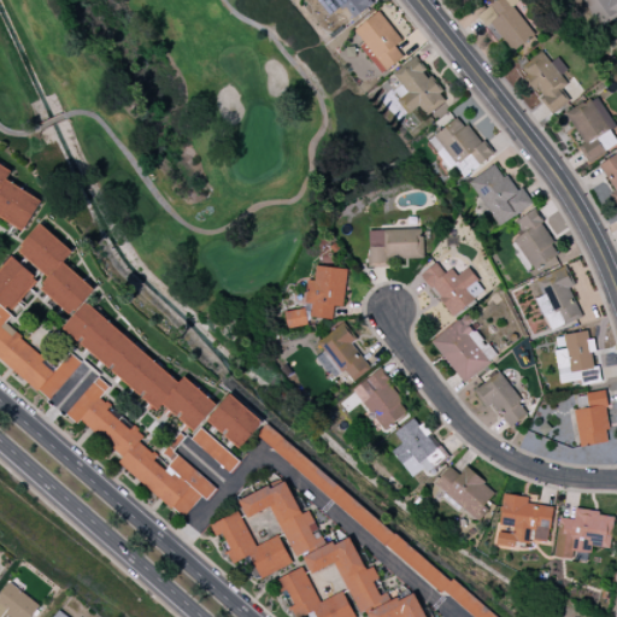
[(353,18),(371,5),(366,0),(319,0),(331,15),(345,5),(353,18)]
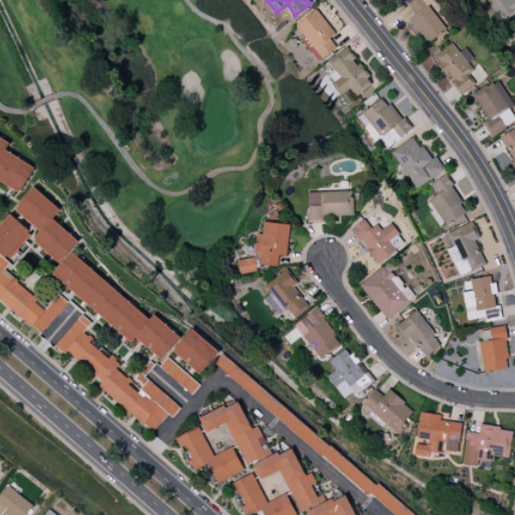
[(426,43),(446,30),(428,5),(434,2),(433,0),(413,0),(397,11),(405,23),(410,20),(426,43)]
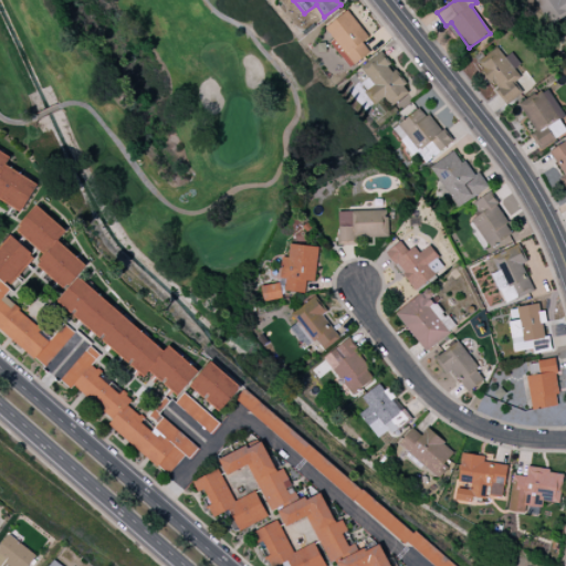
[(565,0),(535,0),(552,24),(565,14),(565,0)]
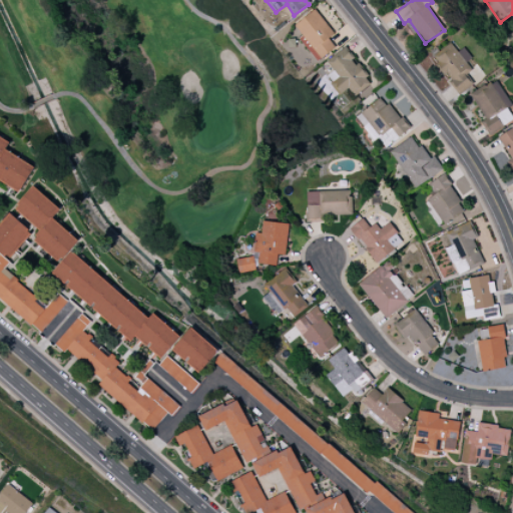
[(295,25),(302,35),(299,37),(318,61),(336,47),(329,38),(334,34),(315,9),(295,25)]
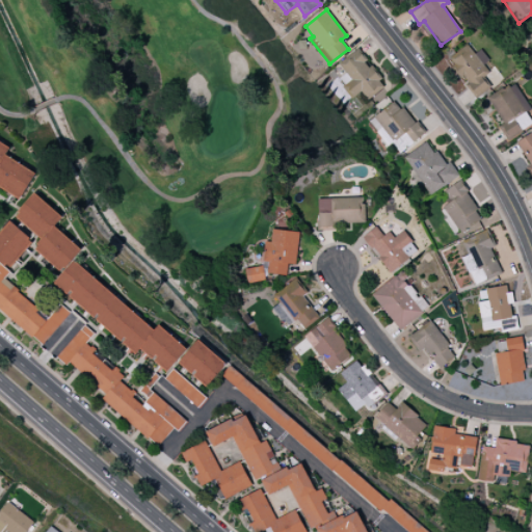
[(477,97),(490,87),(483,77),(489,73),(483,64),(488,60),(480,49),(475,54),(467,44),(448,58),(477,97)]
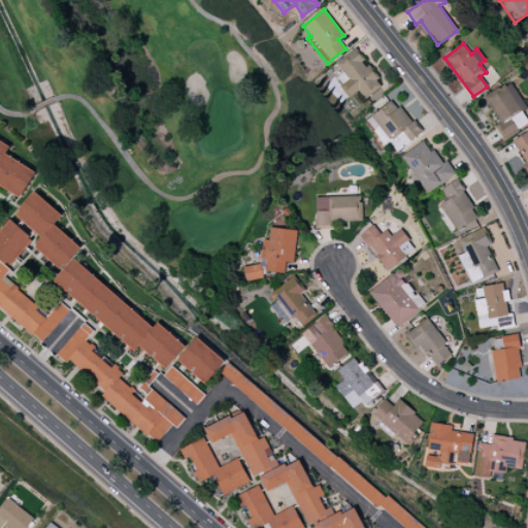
[(336,63),(343,72),(337,77),(351,96),(359,90),(365,99),(384,86),(355,48),(336,63)]
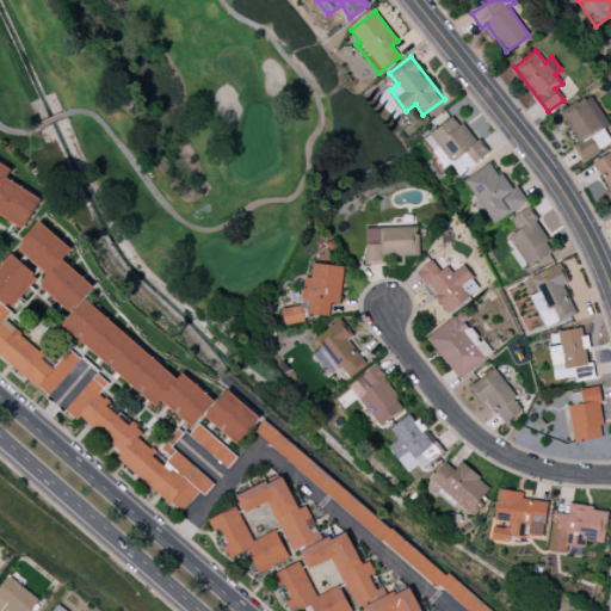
[(560,112),(579,142),(573,146),(582,160),(610,142),(610,141),(603,129),(610,124),(590,93),(560,112)]
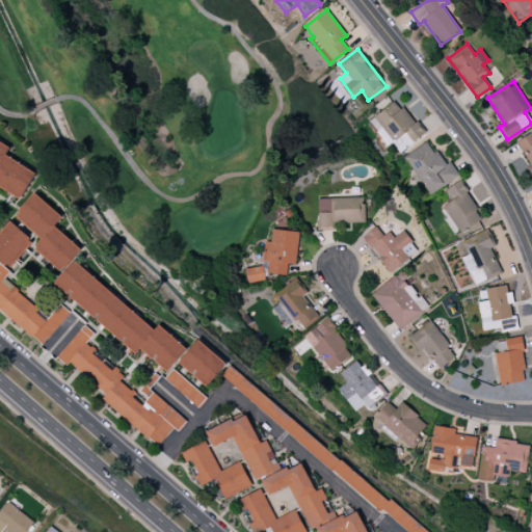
[(423,135),(398,100),(369,120),(377,132),(383,128),(400,152),(423,135)]
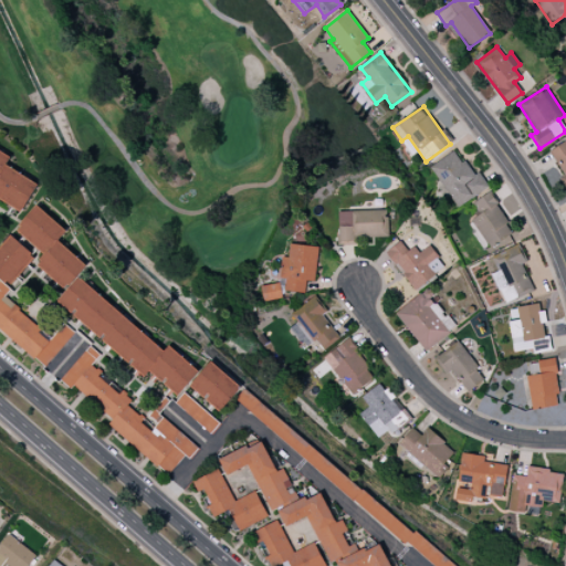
[(565,140),(549,152),(564,175),(559,178),(565,189),(565,140)]
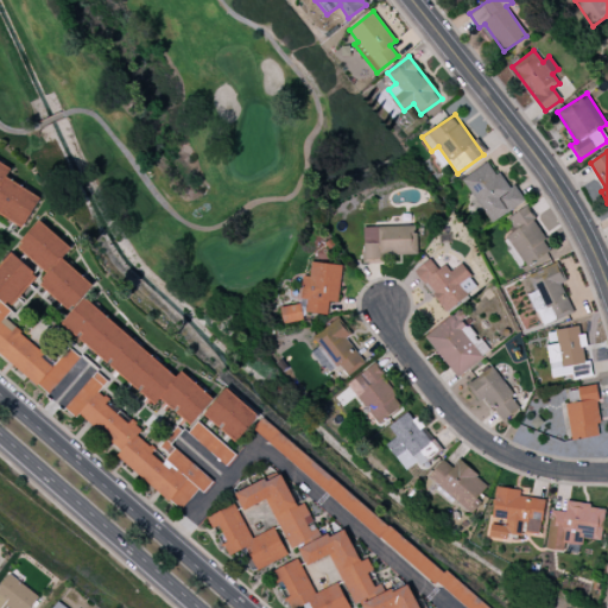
[(0,214),(24,227),(40,197),(6,177),(12,168),(0,160),(0,214)]
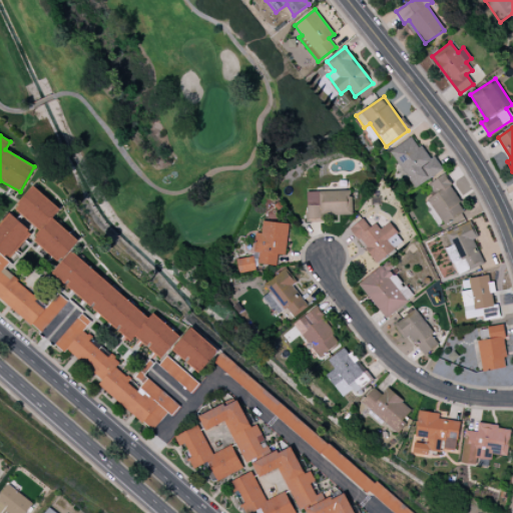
[(443,169),(434,156),(429,159),(413,135),(390,150),(415,188),(443,169)]
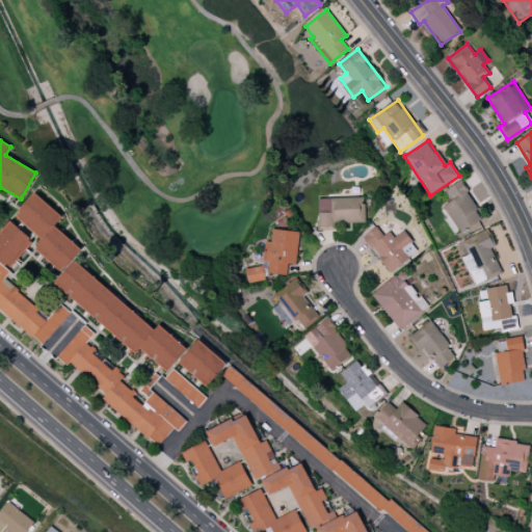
[(443,207),(460,234),(483,217),(458,181),(445,190),(452,201),(443,207)]
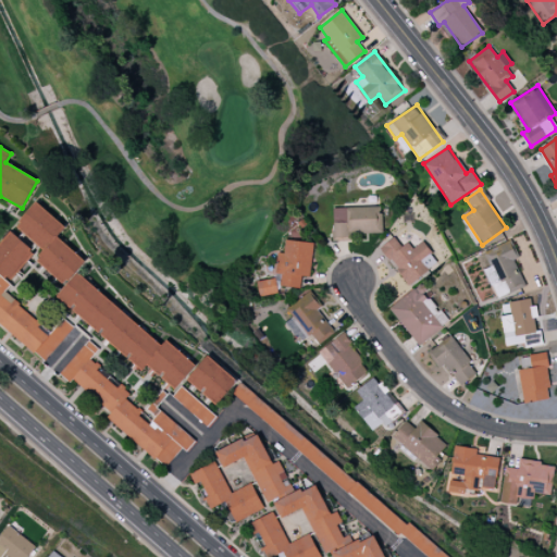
[(57,237),(65,226),(36,202),(15,226),(45,250),(35,261),(64,285),(85,260),(57,237)]
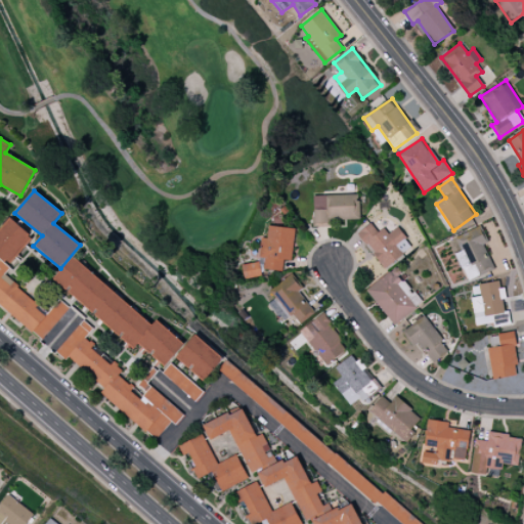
[(330,219),(358,218),(358,194),(313,195),(313,227),(330,226),(330,219)]
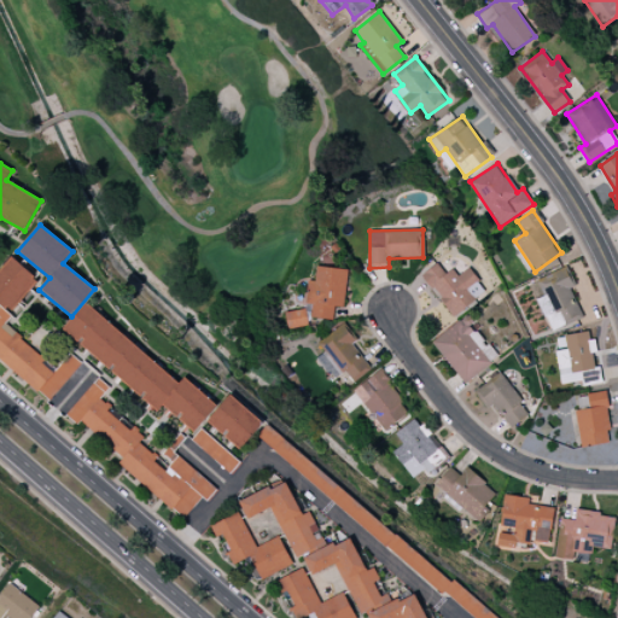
[(38,281),(12,257),(0,269),(0,302),(10,312),(38,281)]
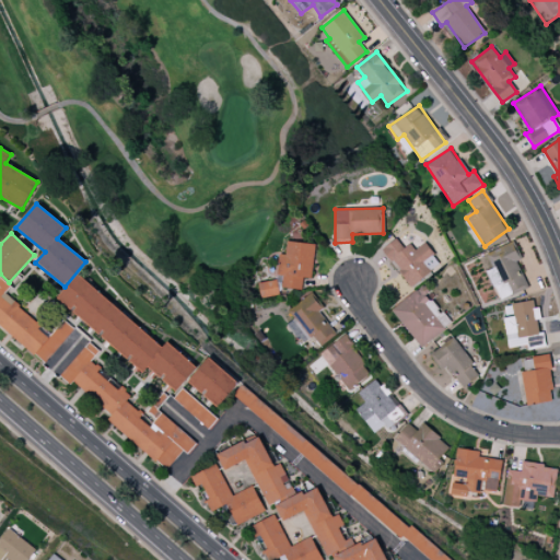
[(424,243),(411,253),(398,236),(382,248),(410,287),(440,264),(424,243)]
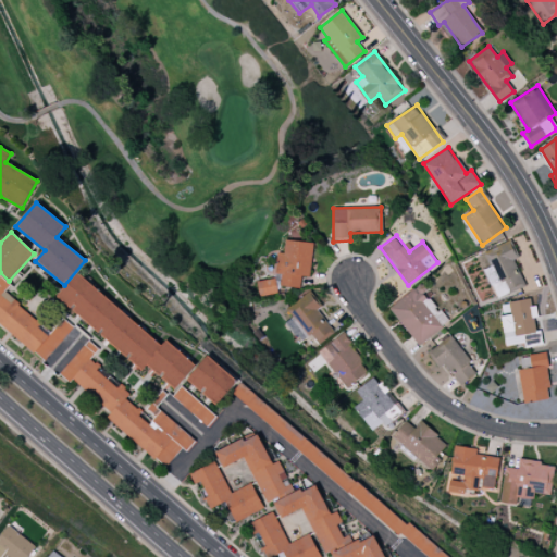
[(310,276),(313,243),(285,239),(284,254),(277,252),(275,274),(281,274),(280,286),(300,288),(301,276),(310,276)]
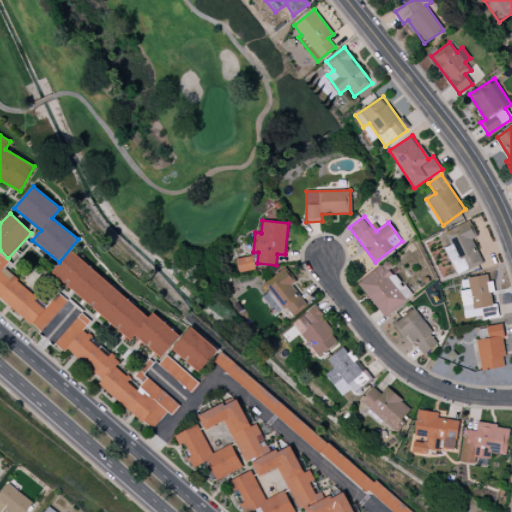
[(444,231),(450,245),(445,247),(457,274),(483,263),(472,239),(476,237),(469,221),(444,231)]
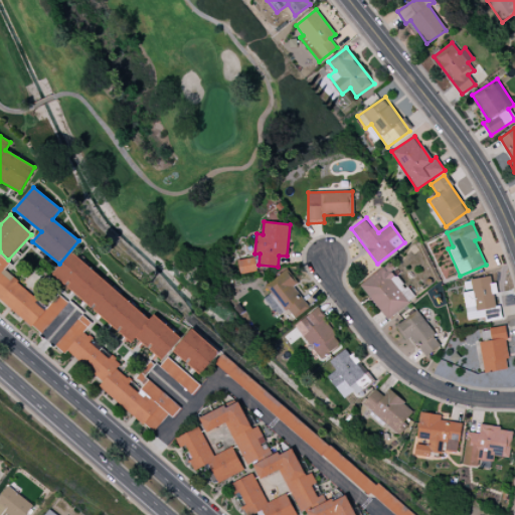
[(133,341),(135,338),(162,359),(181,337),(153,315),(150,318),(70,252),(51,276),(133,341)]
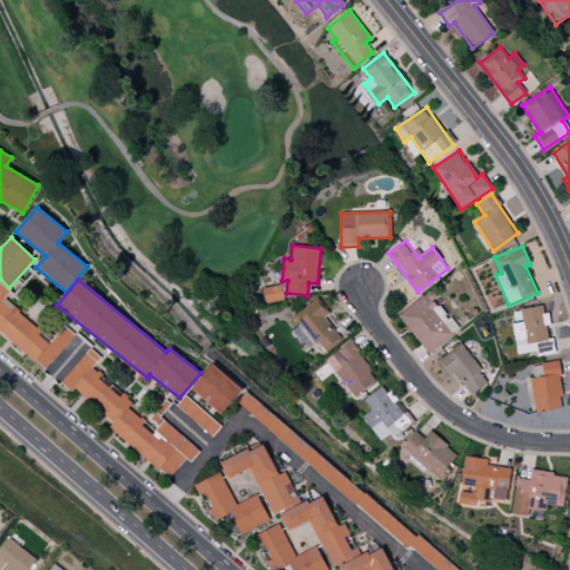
[(52,340),(3,300),(10,292),(0,284),(0,331),(47,369),(75,334),(64,325),(52,340)]
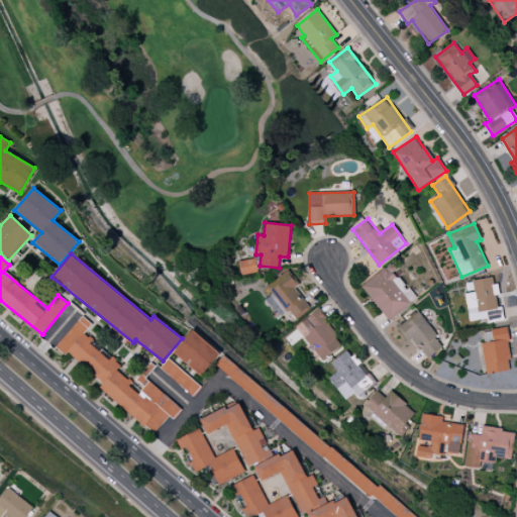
[(256,274),(255,260),(239,261),(240,275),(256,274)]
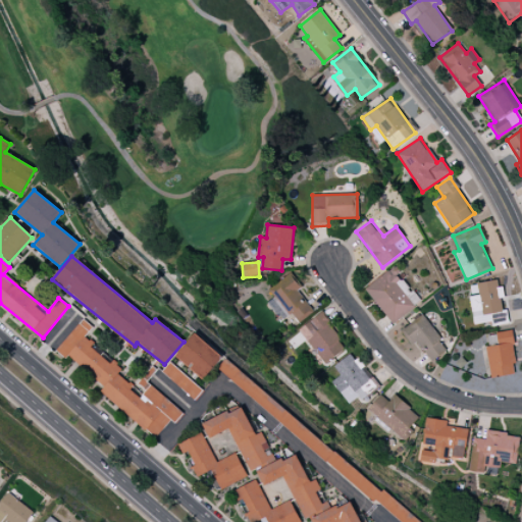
[(389,267),(364,291),(395,324),(415,305),(396,284),(401,279),(389,267)]
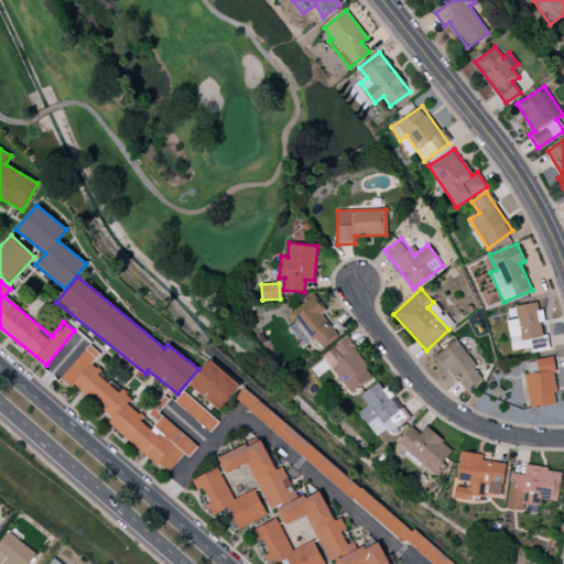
[(286,315),(308,344),(315,338),(323,349),(338,337),(322,314),(326,311),(314,294),(286,315)]
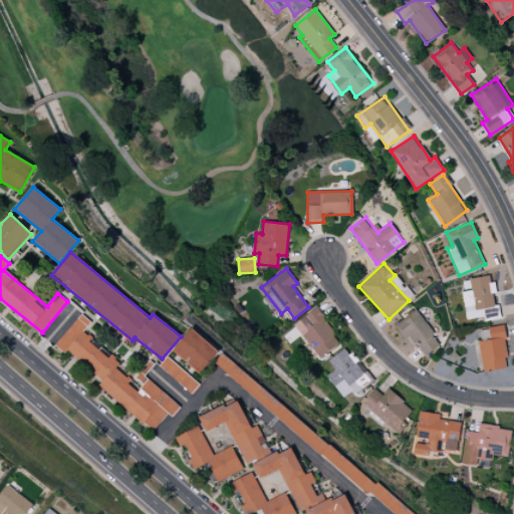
[(295,321),(316,358),(339,346),(318,309),(295,321)]
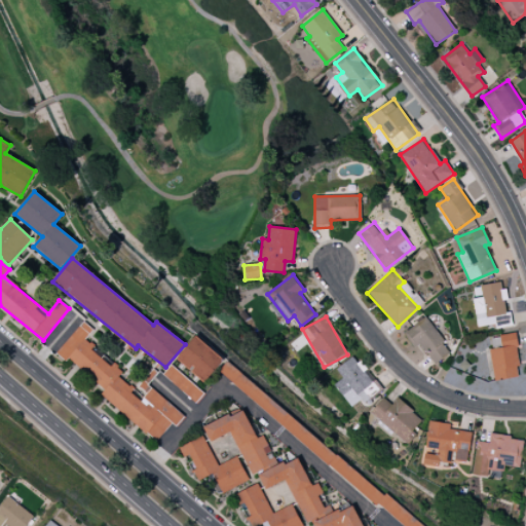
[(403,334),(411,347),(419,342),(434,364),(450,353),(427,318),(403,334)]
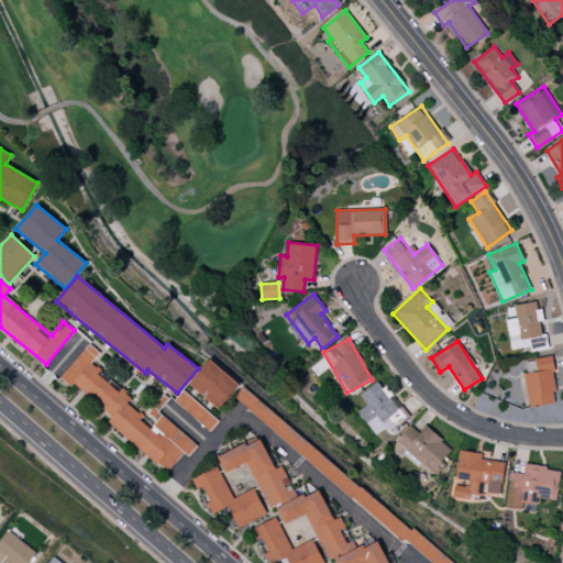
[(166,473),(185,452),(188,455),(197,445),(163,415),(154,424),(159,430),(156,433),(140,419),(144,414),(98,373),(100,371),(91,363),(100,353),(89,344),(59,377),(70,387),(74,384),(113,418),(109,422),(166,473)]
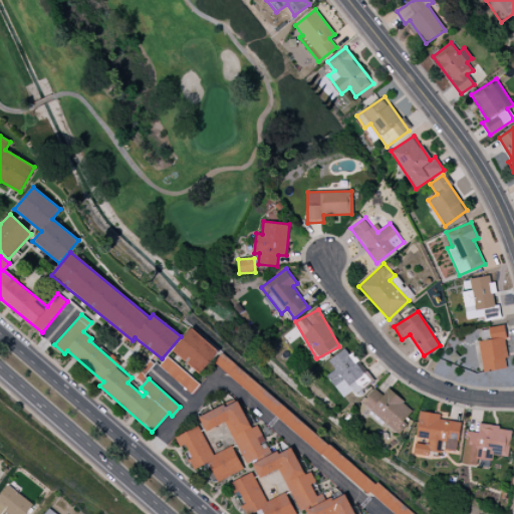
[(509,368),(502,326),(480,329),(482,340),(478,341),(483,371),(509,368)]
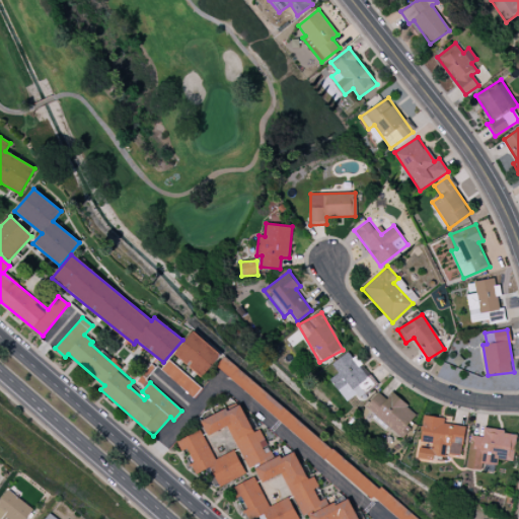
[(201,377),(221,356),(195,331),(174,353),(201,377)]
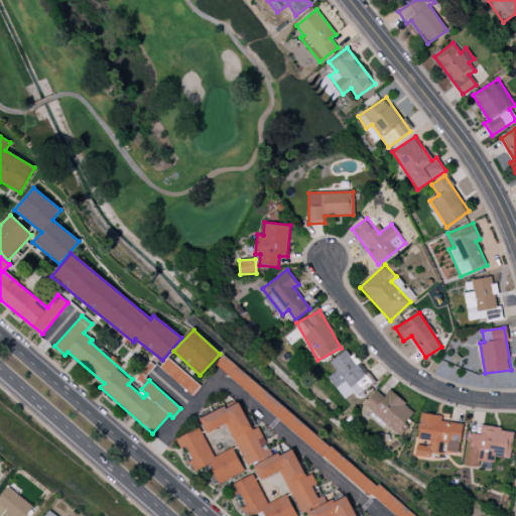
[(372,384),(348,349),(330,361),(336,371),(329,376),(344,399),(354,392),(355,395),(372,384)]
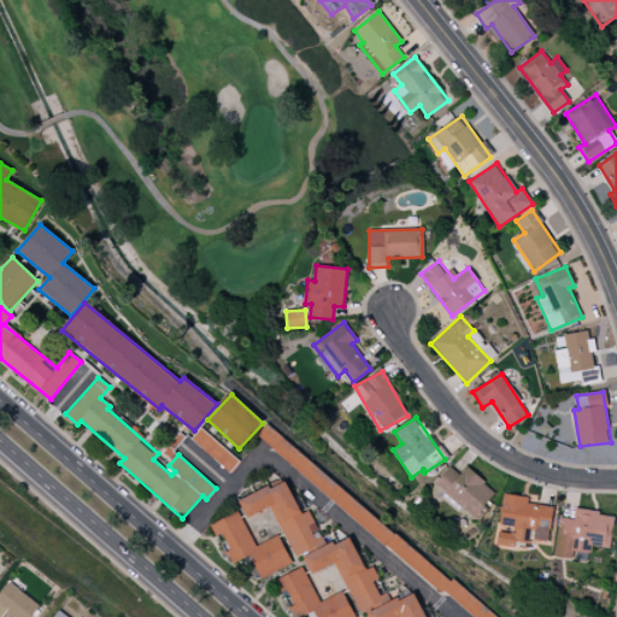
[(472,616),(497,616),(265,425),(254,436),(472,616)]
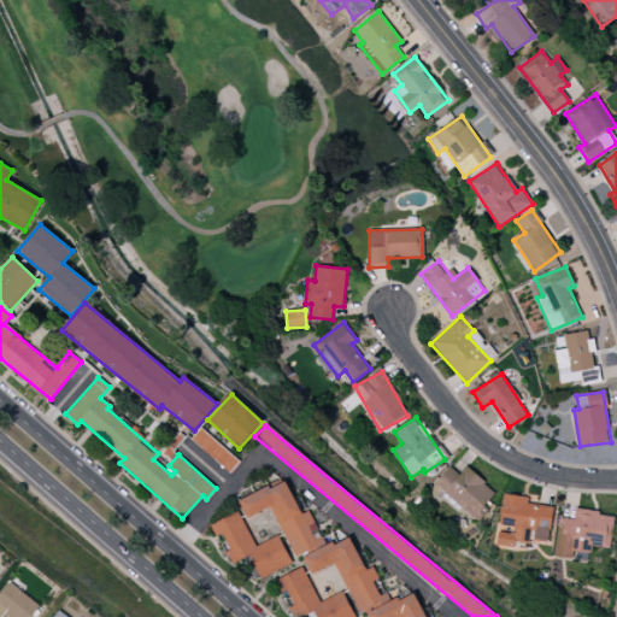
[(240,462),(201,427),(192,439),(229,474),(240,462)]
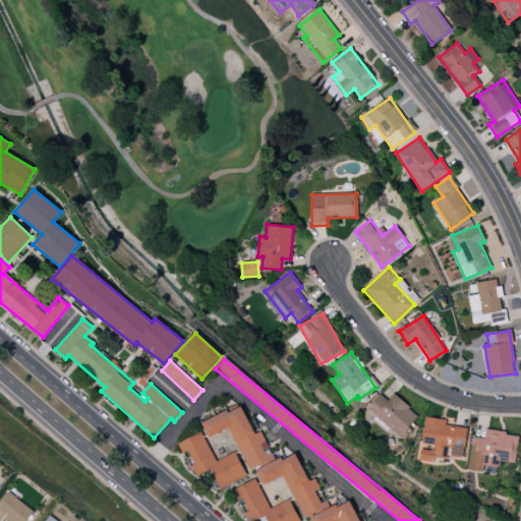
[(379,393),(366,409),(402,438),(420,415),(393,394),(388,401),(379,393)]
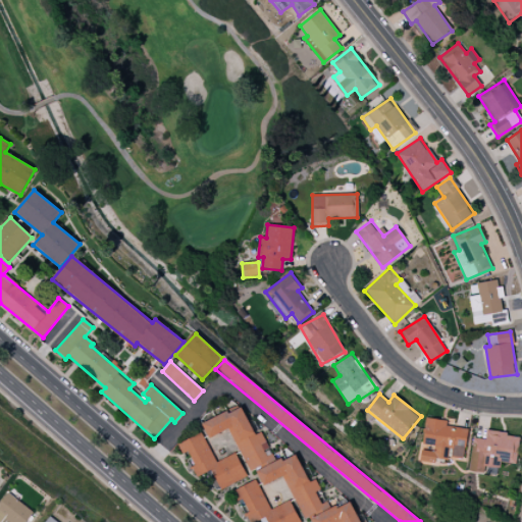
[(275,463),(262,432),(255,435),(242,406),(202,423),(209,438),(229,429),(249,472),(256,469),(263,486),(283,476),(304,520),(330,508),(327,502),(321,505),(315,491),(320,489),(315,479),(309,482),(296,454),(275,463)]
